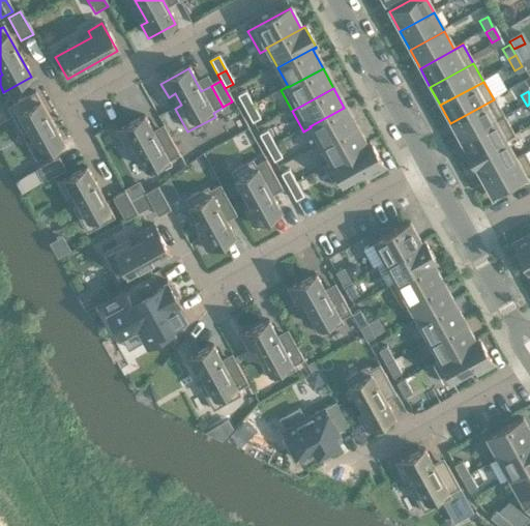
[(245,93),(237,97),(244,111),(253,107),(245,93)]
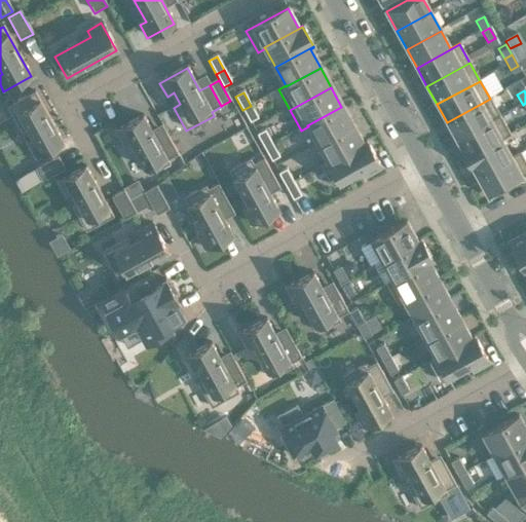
[(35,94),(7,109),(22,134),(28,131),(34,142),(28,145),(35,158),(62,143),(35,94)]
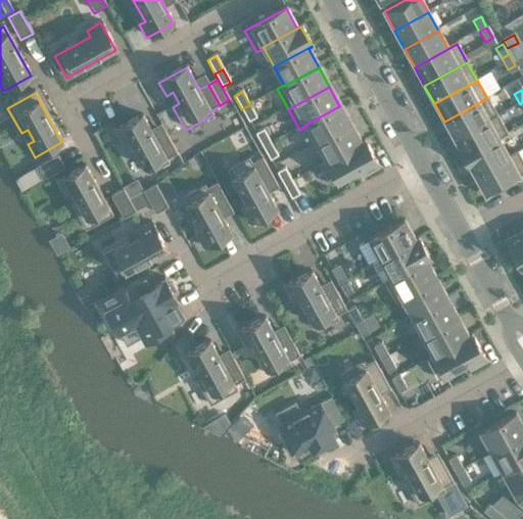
[(487,99),(487,98),(444,122),(455,140),(497,116),(496,115),(488,121),(479,104),(487,99)]
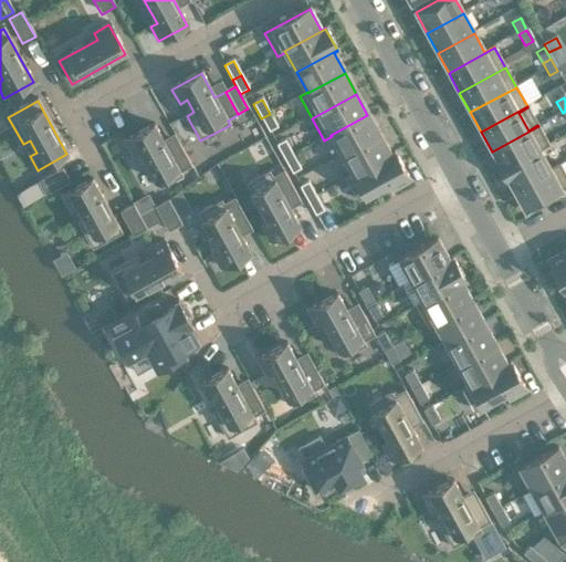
[(270,114),(261,118),(269,133),(278,128),(270,114)]
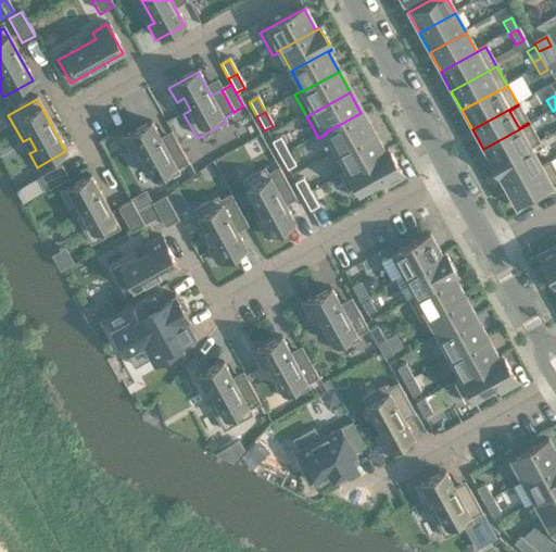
[(373,133),(361,113),(325,133),(326,134),(337,153),(373,133)]
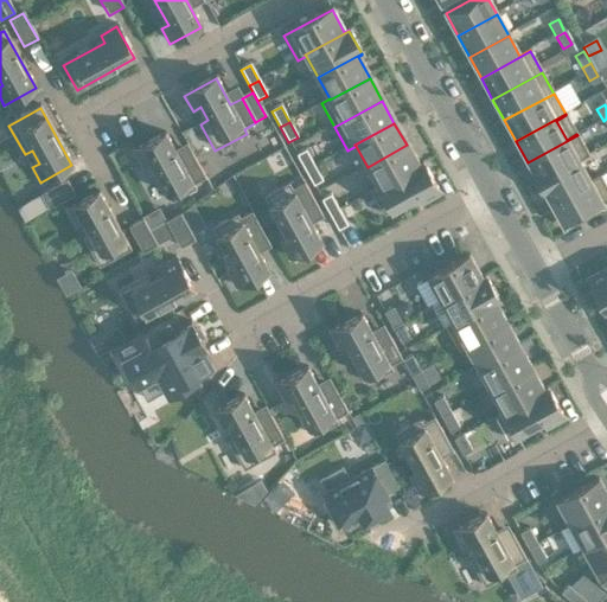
[(165,135),(133,153),(142,168),(149,164),(171,204),(196,191),(193,186),(205,180),(191,155),(179,161),(165,135)]
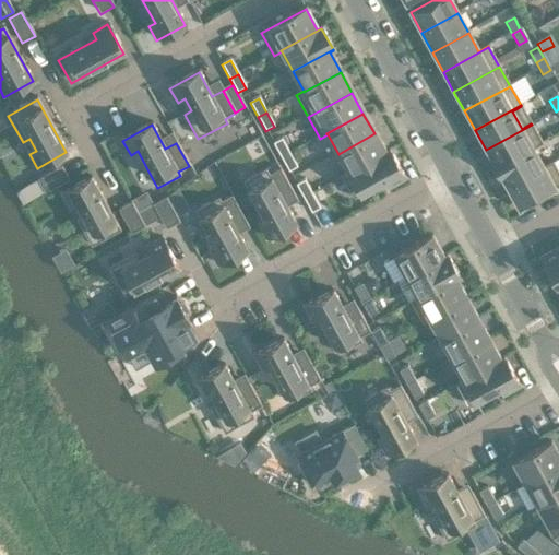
[(542,144),(532,125),(486,150),(491,160),(489,161),(495,170),(542,144)]
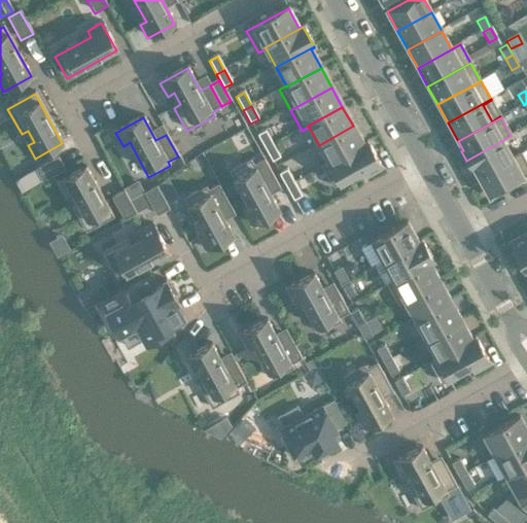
[(353,126),(319,145),(329,164),(329,165),(367,143),(366,143),(363,145),(353,126)]
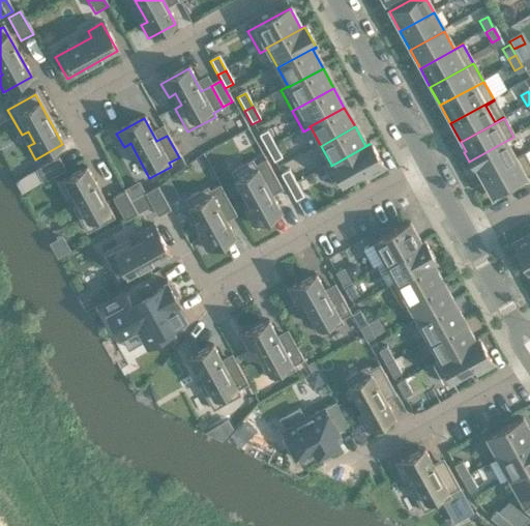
[(267,133),(259,137),(266,150),(274,146),(267,133)]
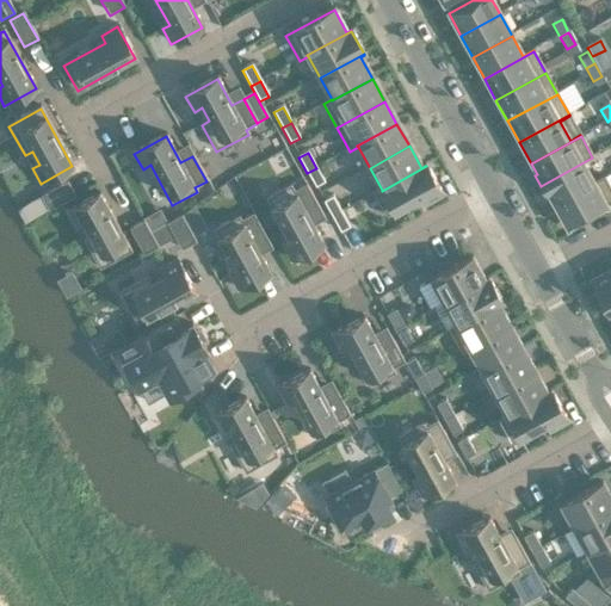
[(593,159),(592,158),(541,186),(547,198),(549,196),(555,206),(604,179),(604,178),(593,184),(584,165),(593,159)]
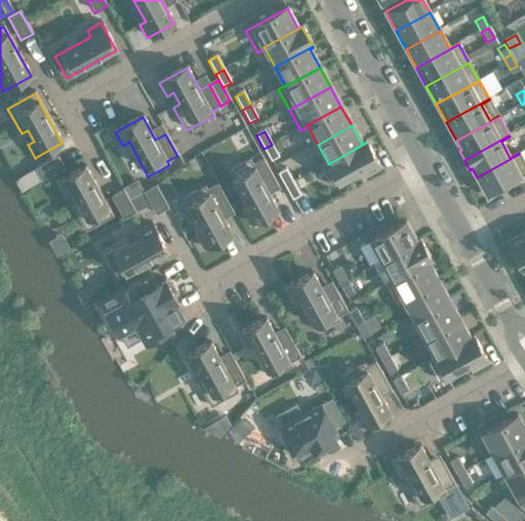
[(332,188),(362,171),(365,177),(380,169),(366,143),(328,164),(328,163),(321,167),(332,188)]
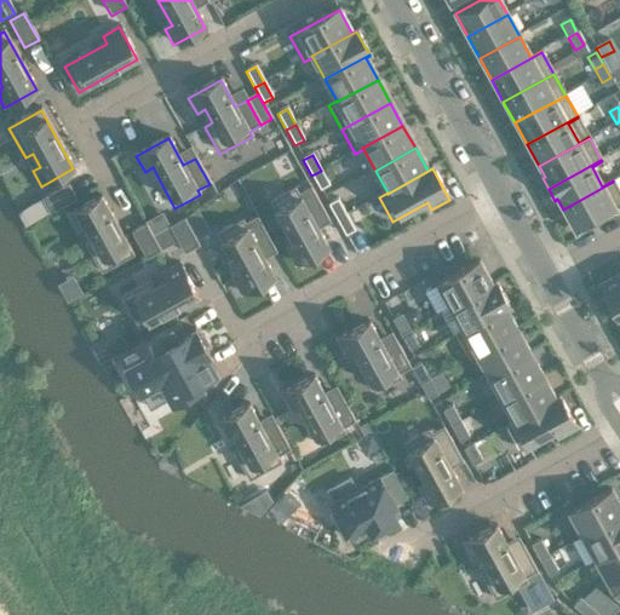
[(321,171),(311,176),(320,191),(329,187),(321,171)]
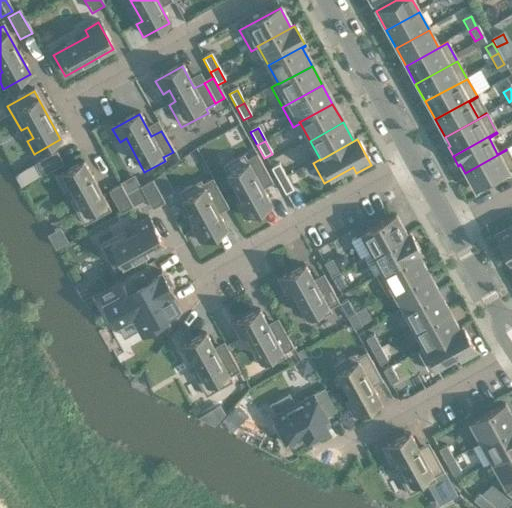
[(511,160),(506,150),(465,173),(477,194),(510,176),(508,173),(511,171),(511,160)]
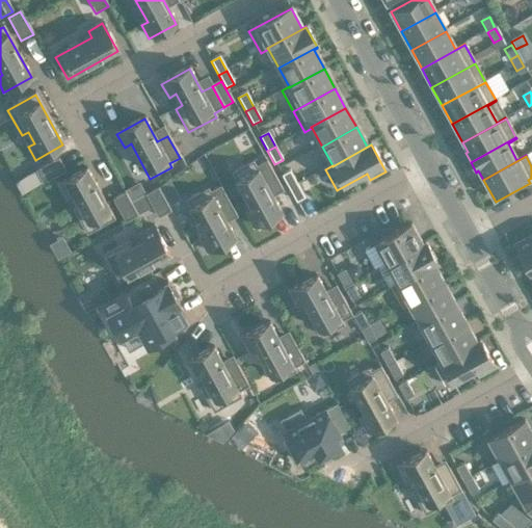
[(65,173),(58,160),(35,173),(43,185),(65,173)]
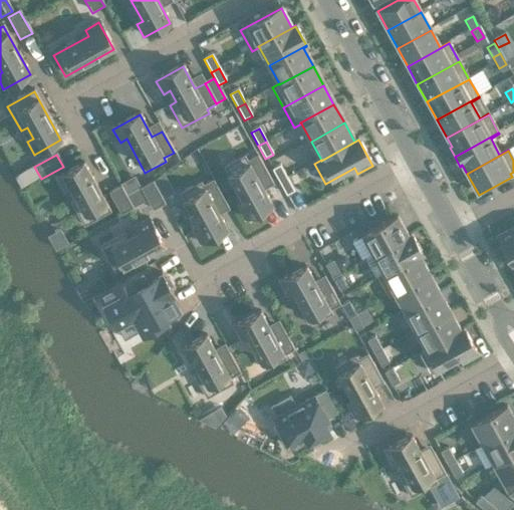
[(244,157),(224,169),(243,204),(237,207),(245,220),(271,206),(259,184),(269,178),(257,157),(247,163),(244,157)]
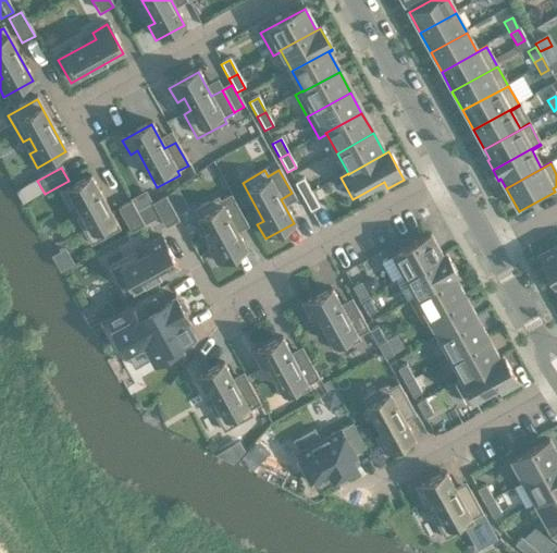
[(90,179),(61,194),(70,208),(76,205),(83,217),(76,220),(90,247),(120,231),(90,179)]
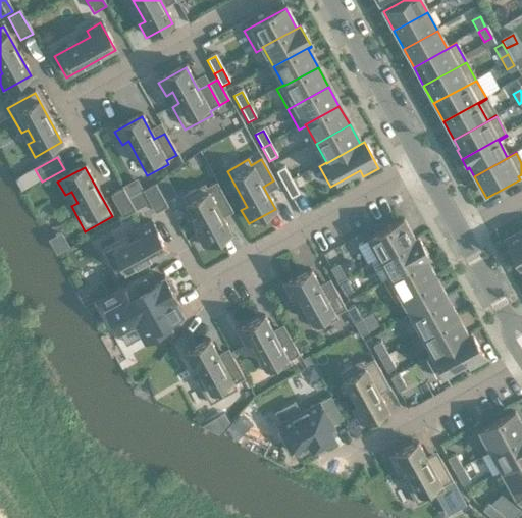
[(292,183),(283,169),(276,173),(283,187),(292,183)]
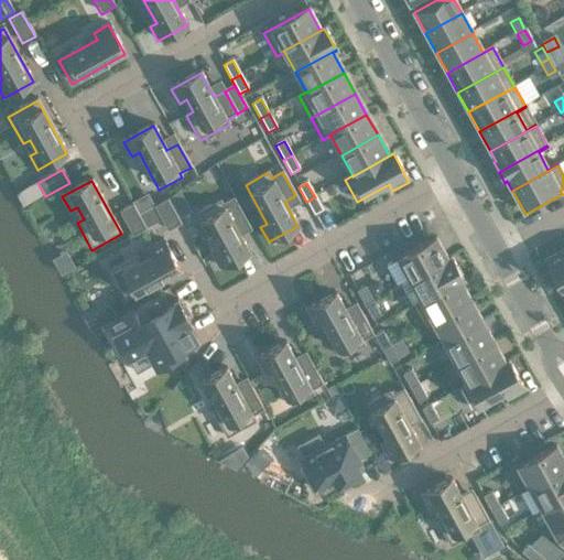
[(323,212),(315,197),(306,202),(314,216),(323,212)]
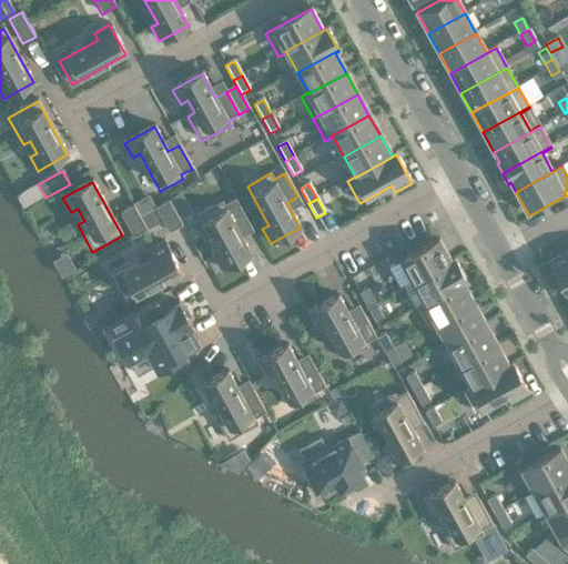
[(222,203),(199,215),(220,253),(213,257),(221,271),(251,254),(236,230),(247,224),(235,201),(224,207),(222,203)]
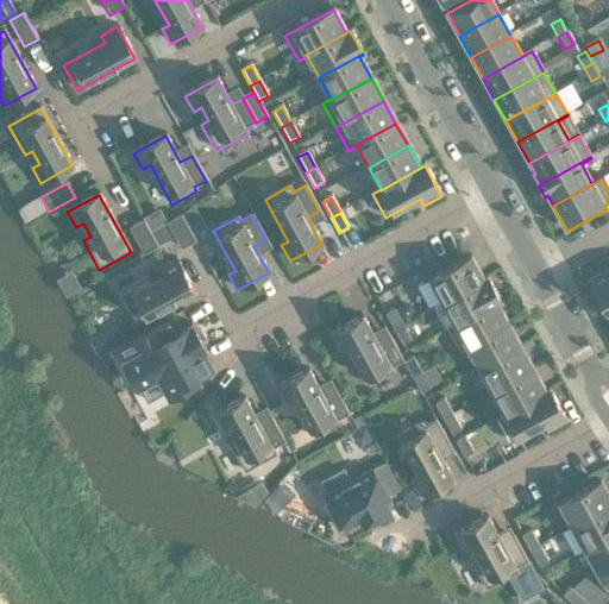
[(181,216),(167,225),(174,239),(181,251),(195,243),(181,216)]
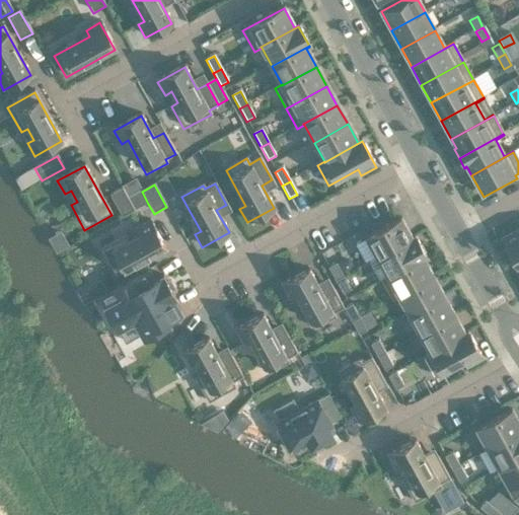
[(122,190),(109,196),(122,218),(134,212),(128,200),(122,190)]
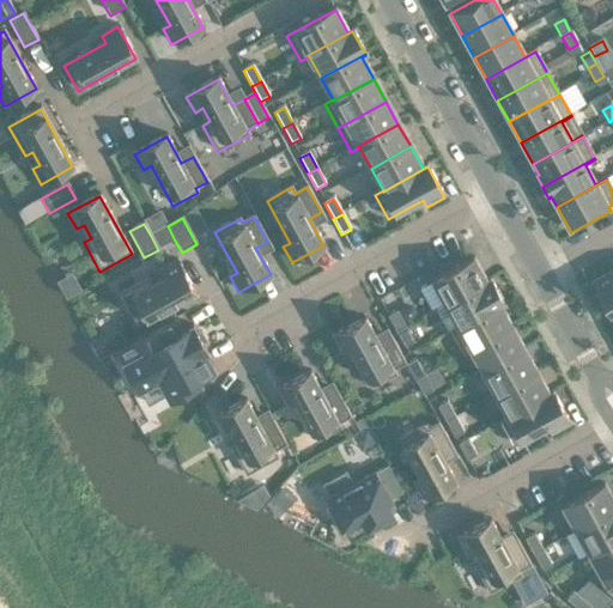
[(168,226),(151,236),(158,250),(175,241),(168,226)]
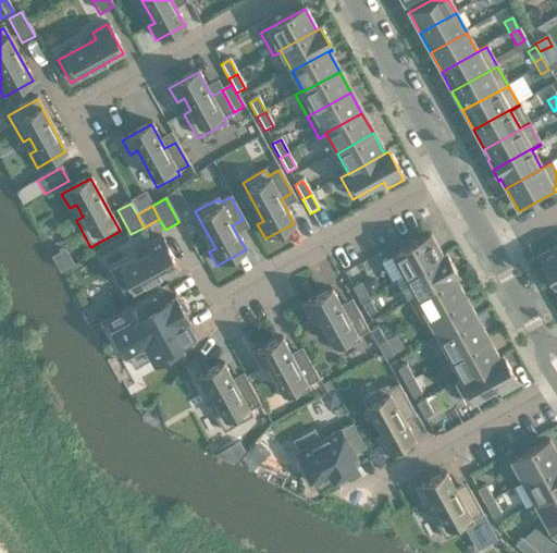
[(441,257),(430,236),(394,256),(406,278),(445,256),(445,255),(441,257)]
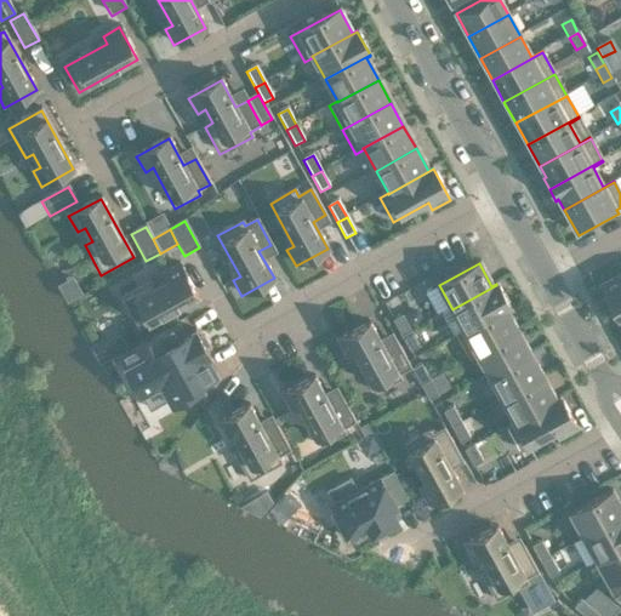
[(151,283),(120,298),(138,331),(197,298),(180,266),(164,275),(167,283),(154,290),(151,283)]
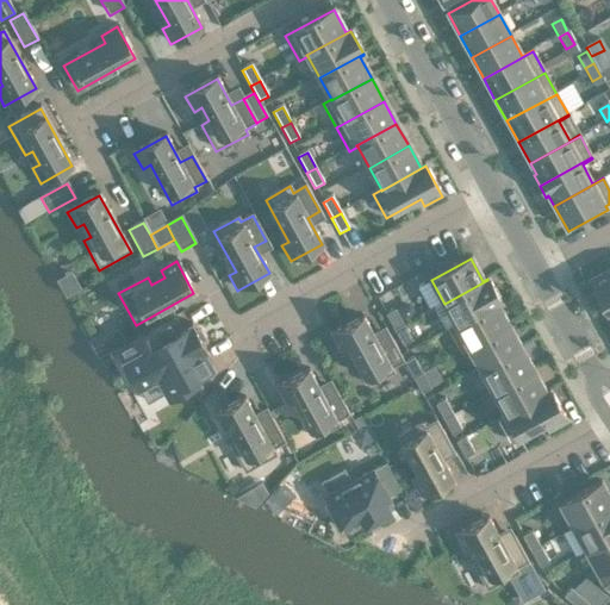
[(590,282),(608,313),(609,311),(609,276),(608,273),(590,282)]
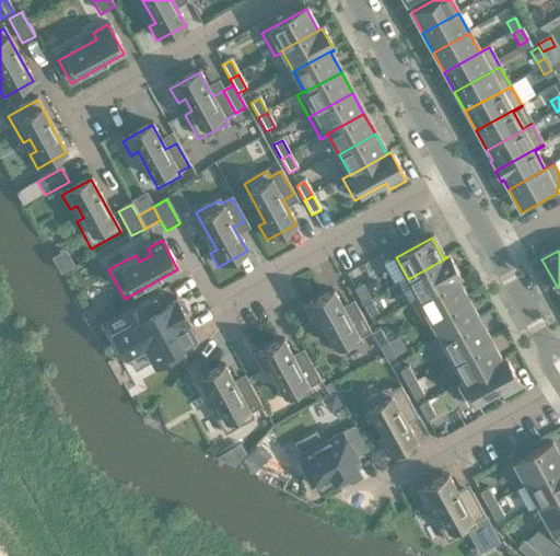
[(408,279),(419,299),(411,303),(411,304),(459,278),(447,257),(408,279)]
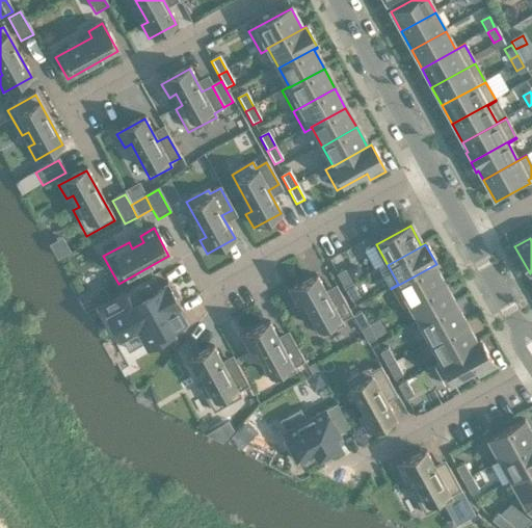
[(444,286),(433,266),(436,265),(436,264),(391,289),(401,309),(444,286)]
